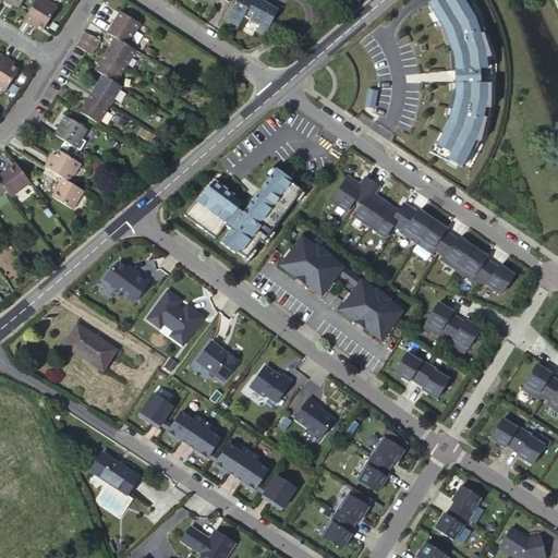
[(41,3),(37,0),(33,0),(26,11),(22,19),(29,23),(32,22),(37,25),(43,28),(56,9),(44,1),(41,3)]
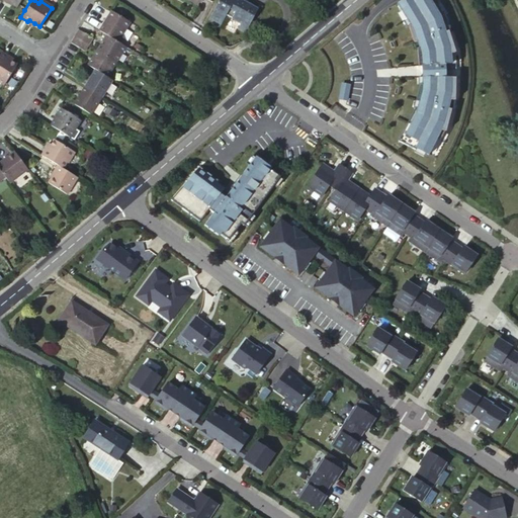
[(245,0),(221,0),(220,3),(210,17),(209,20),(221,25),(227,14),(241,22),(238,27),(246,32),(258,12),(244,3),(245,0)]
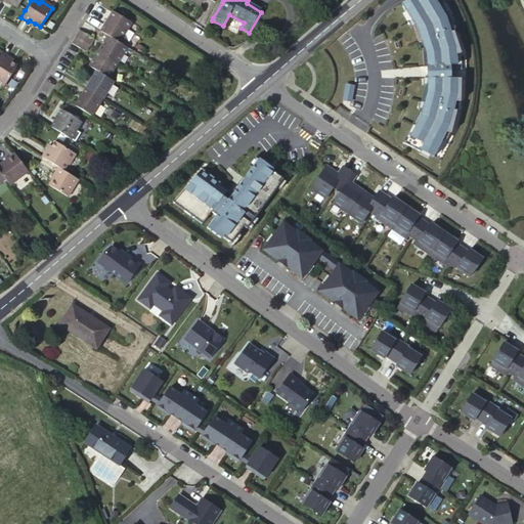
[(406,0),(401,3),(415,26),(413,27),(420,43),(423,42),(425,48),(423,49),(424,67),(427,67),(427,77),(424,78),(427,78),(427,85),(425,85),(421,101),(424,102),(422,108),(421,108),(403,142),(421,151),(421,149),(434,157),(447,131),(451,132),(456,111),(453,110),(455,100),(461,100),(462,62),(457,62),(456,54),(462,52),(454,31),(450,32),(447,24),(451,22),(439,0),(406,0)]
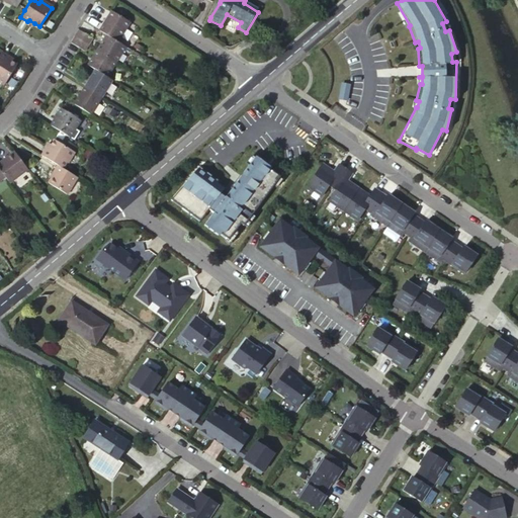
[(440,0),(434,0),(446,21),(442,23),(445,31),(449,30),(456,52),(451,54),(452,62),(456,62),(455,99),(450,99),(448,108),(451,109),(446,131),(442,130),(429,155),(437,159),(453,126),(460,94),(462,53),(449,13),(440,0)]
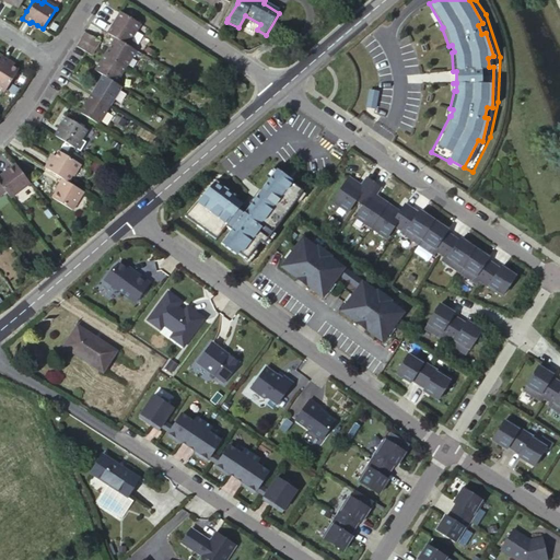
[(116,38),(126,45),(141,22),(121,10),(107,33),(116,38)]
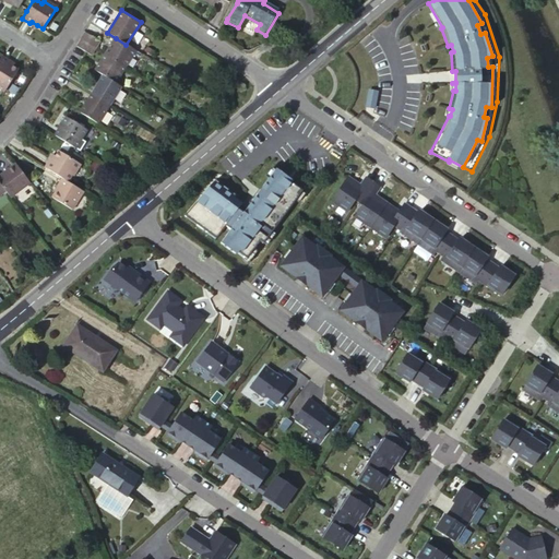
[(99,40),(85,31),(83,34),(81,38),(95,47),(99,40)]
